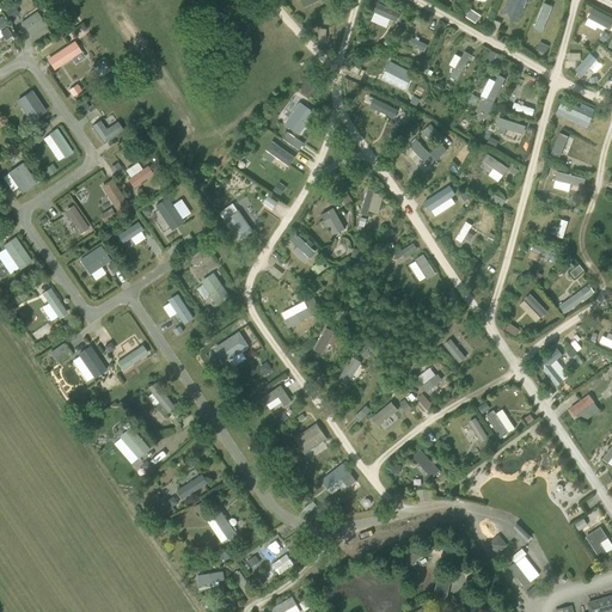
[(471,0),(469,7),(484,13),(488,0),(471,0)]
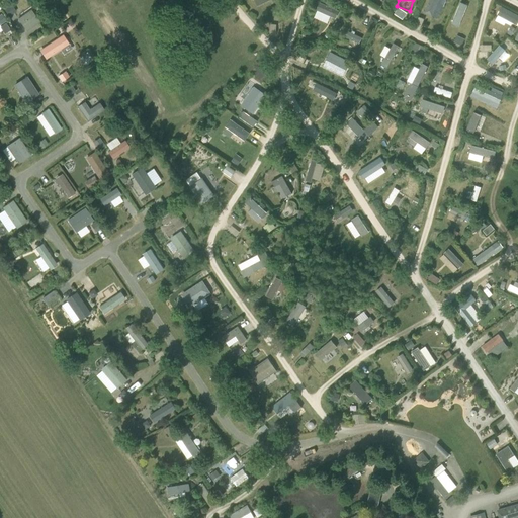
[(429,0),(424,13),(432,16),(439,0),(429,0)]
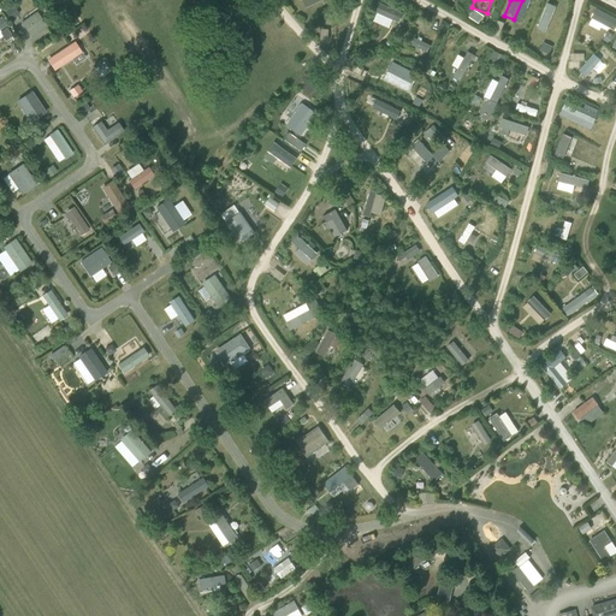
[(381,1),(377,12),(401,23),(404,13),(381,1)]
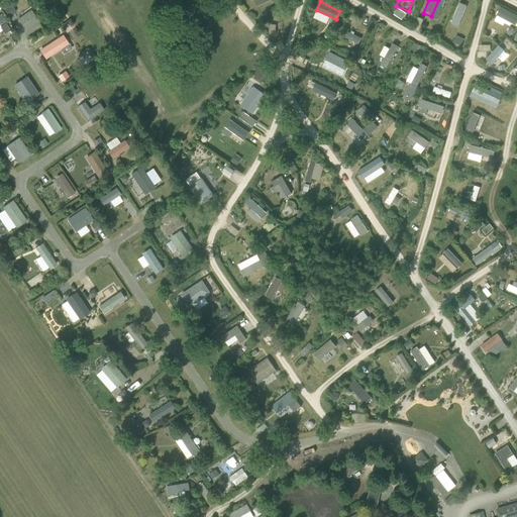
[(459,26),(468,5),(459,1),(451,23),(459,26)]
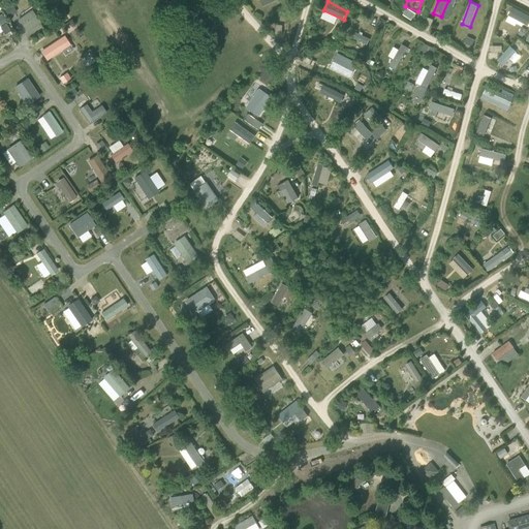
[(528,13),(512,6),(508,14),(517,20),(516,22),(528,28),(528,26),(528,13)]
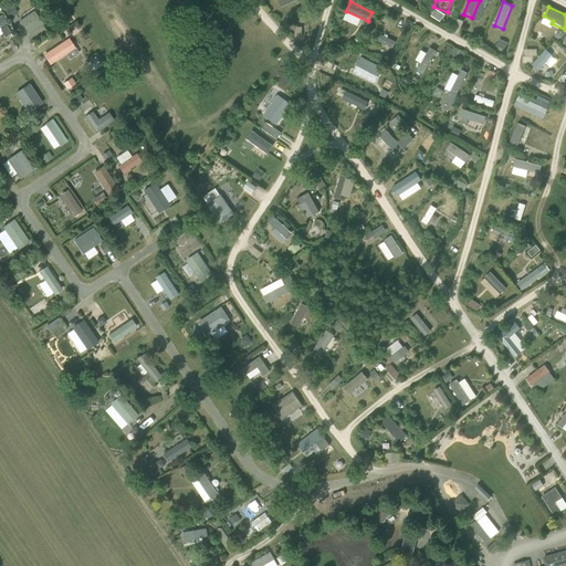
[(35,10),(20,20),(30,34),(44,24),(35,10)]
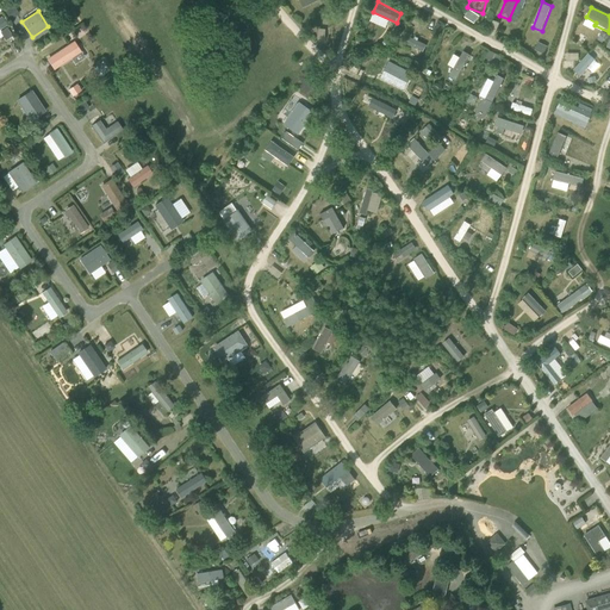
[(468,11),(464,17),(473,23),(475,20),(472,18),(474,16),(468,11)]
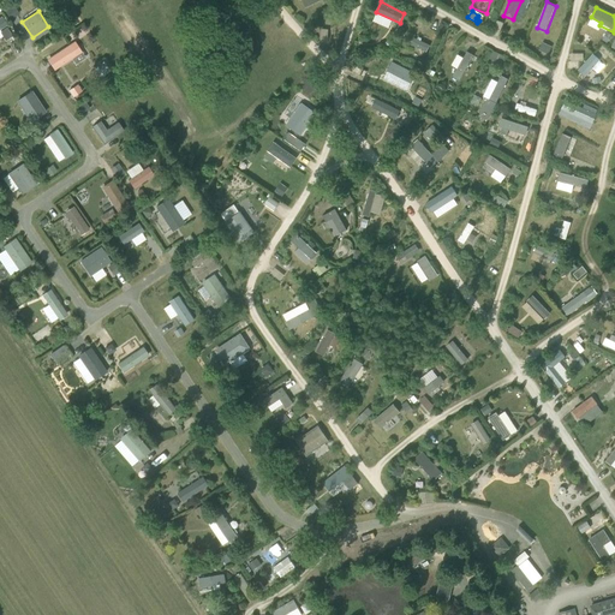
[(399,25),(395,31),(402,36),(406,30),(399,25)]
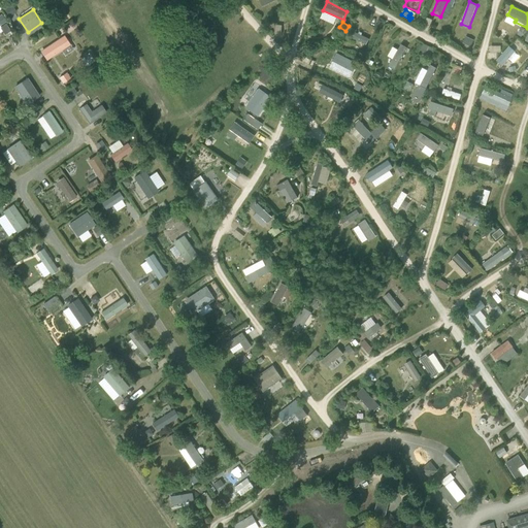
[(5,24),(0,27),(0,29),(4,35),(10,31),(5,24)]
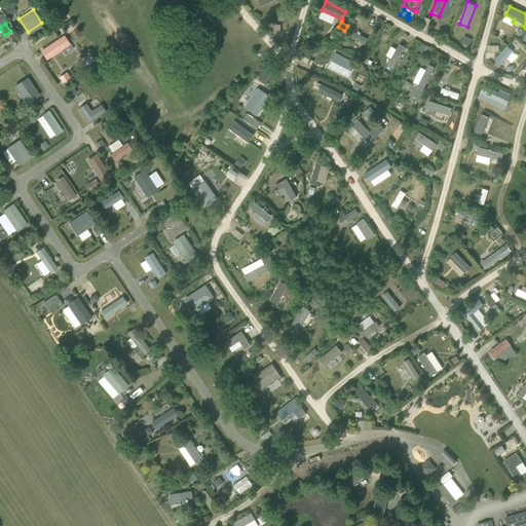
[(519,27),(515,34),(519,37),(523,30),(519,27)]
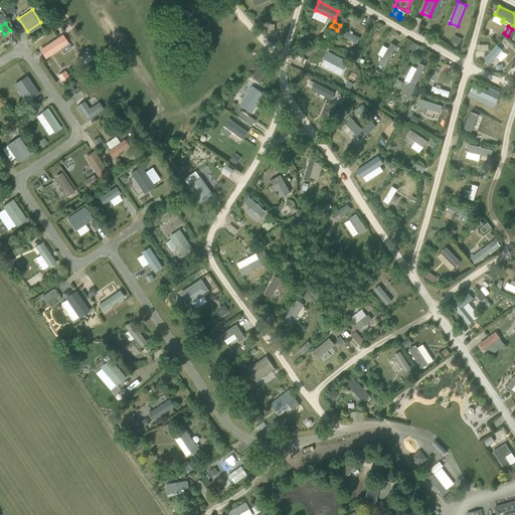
[(348,30),(344,36),(358,43),(361,37),(348,30)]
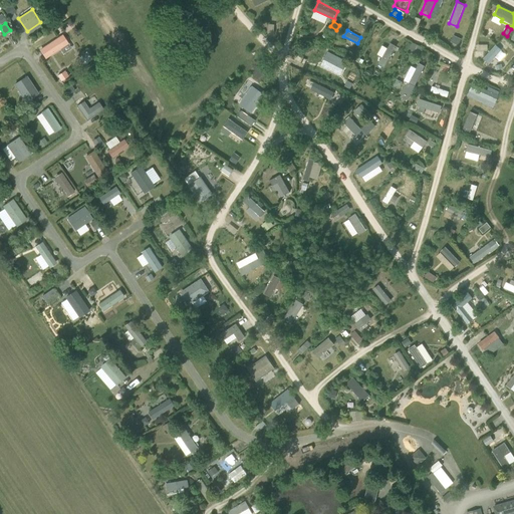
[(46,58),(70,44),(63,33),(39,48),(46,58)]
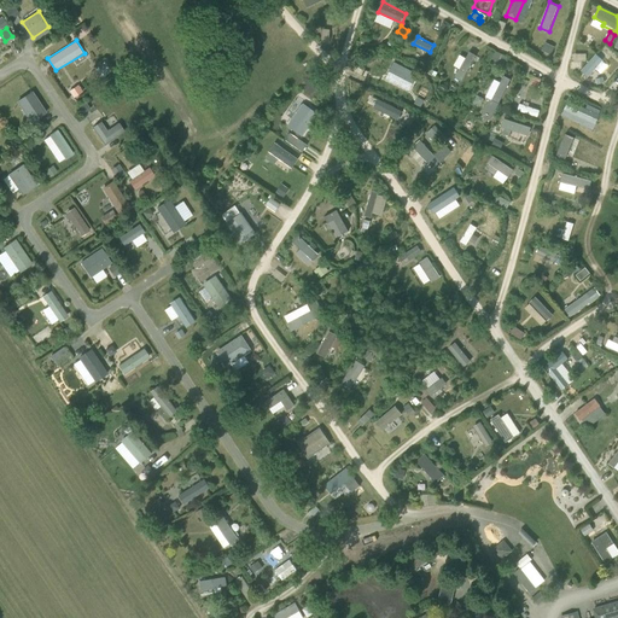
[(544,42),(541,51),(551,54),(554,47),(544,42)]
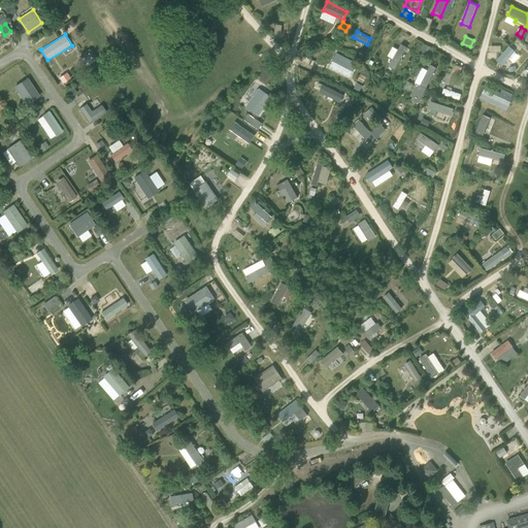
[(395,46),(388,55),(393,60),(389,65),(393,68),(408,48),(402,43),(398,48),(395,46)]
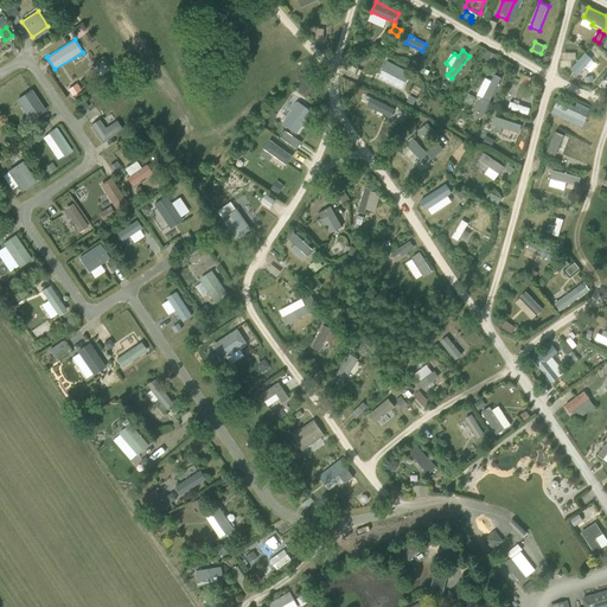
[(496,65),(499,55),(486,50),(483,61),(496,65)]
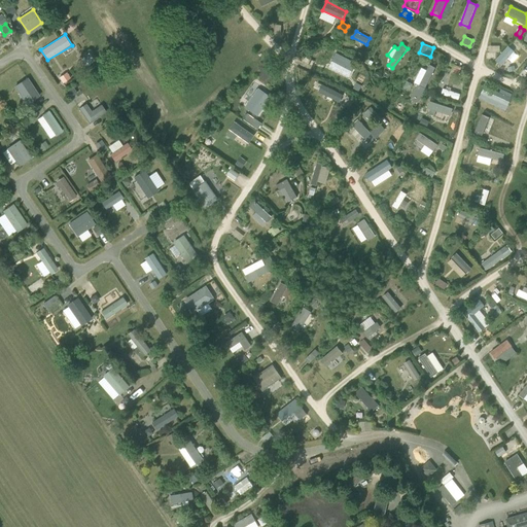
[(507,46),(495,60),(500,66),(513,53),(514,51),(507,46)]
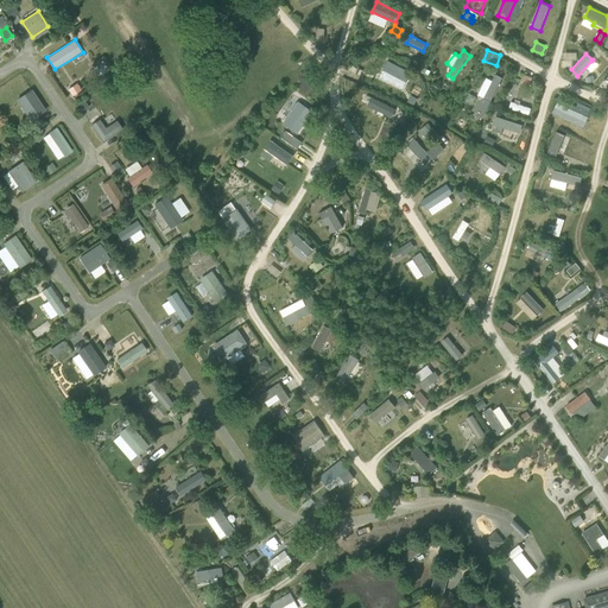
[(386,61),(381,70),(406,83),(411,74),(386,61)]
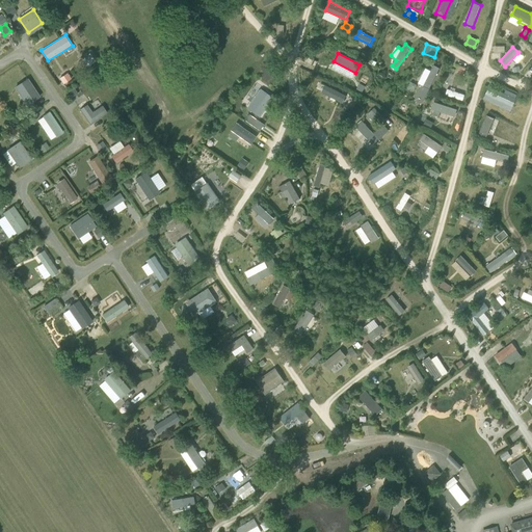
[(414,100),(423,104),(441,68),(433,64),(427,78),(425,77),(414,100)]
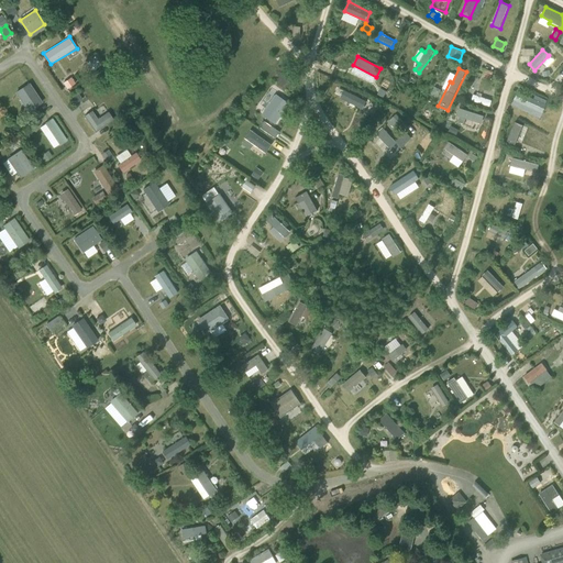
[(72,76),(63,83),(67,89),(76,84),(72,76)]
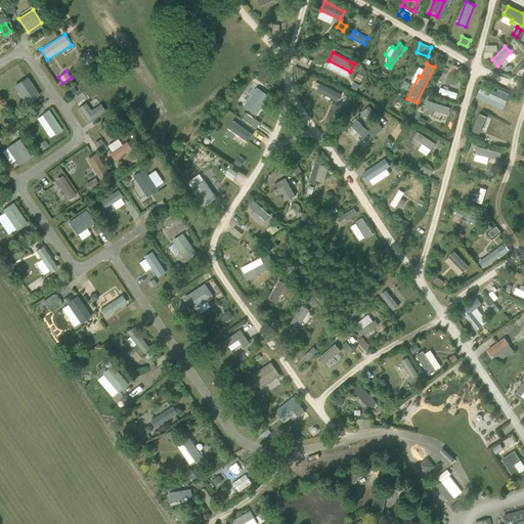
[(26,104),(40,96),(29,77),(14,85),(26,104)]
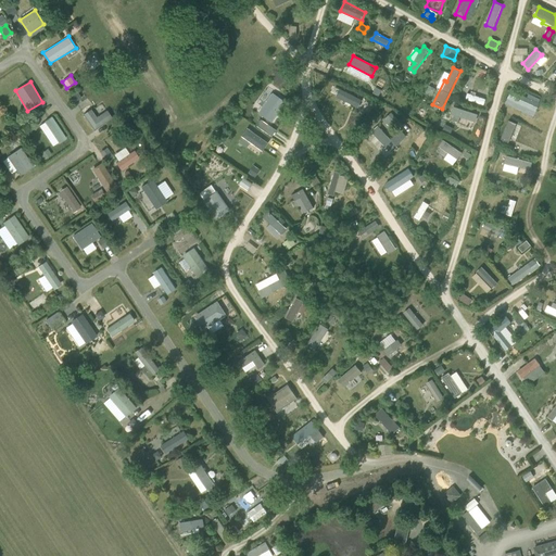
[(376,87),(373,93),(378,97),(381,90),(376,87)]
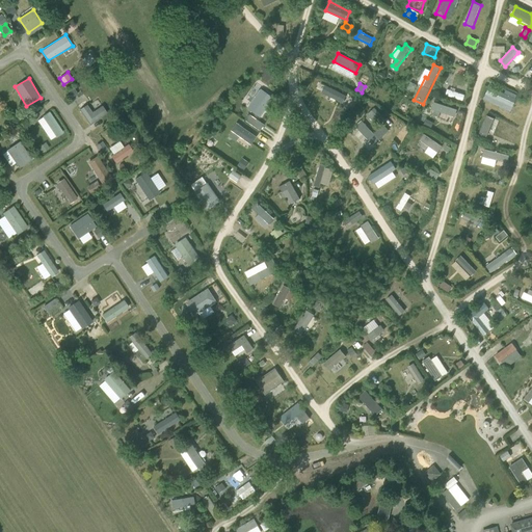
[(324,84),(320,92),(342,103),(346,96),(324,84)]
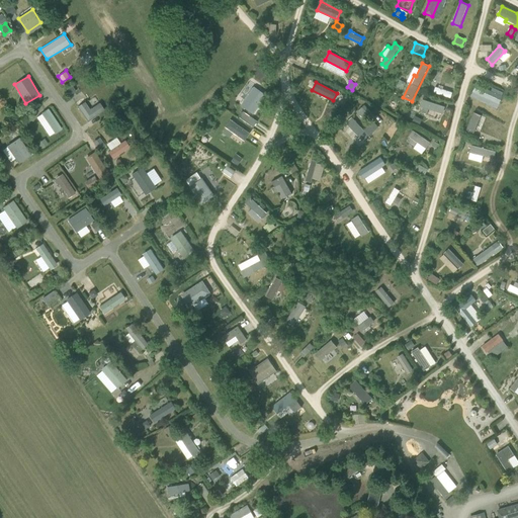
[(498,89),(497,92),(477,84),(470,96),(499,108),(505,92),(498,89)]
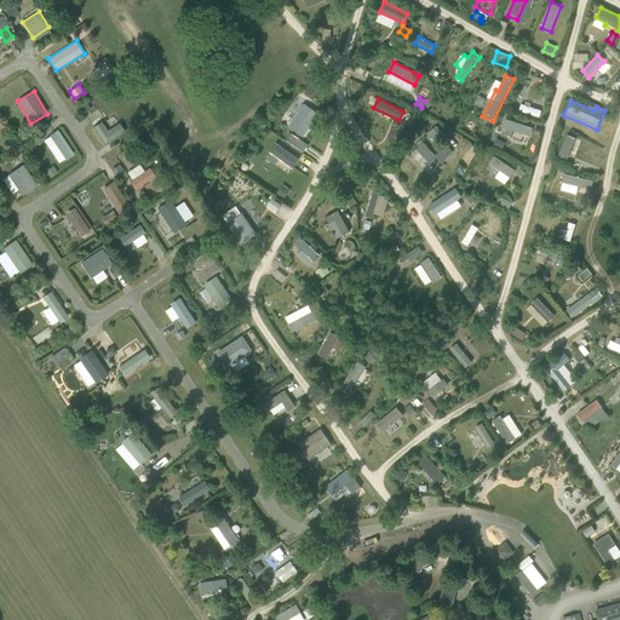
[(540,118),(543,109),(522,103),(520,110),(540,118)]
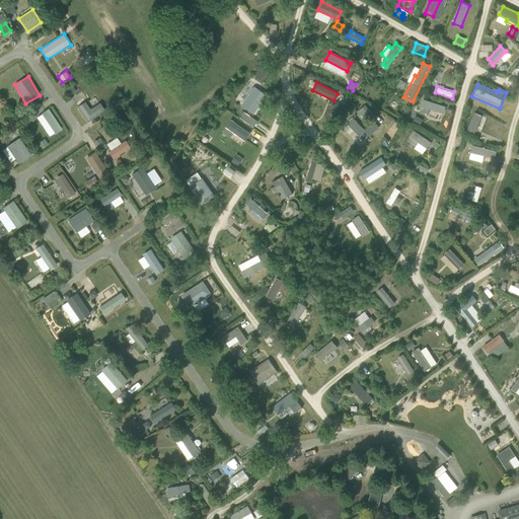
[(254,87),(242,105),(253,114),(267,95),(254,87)]
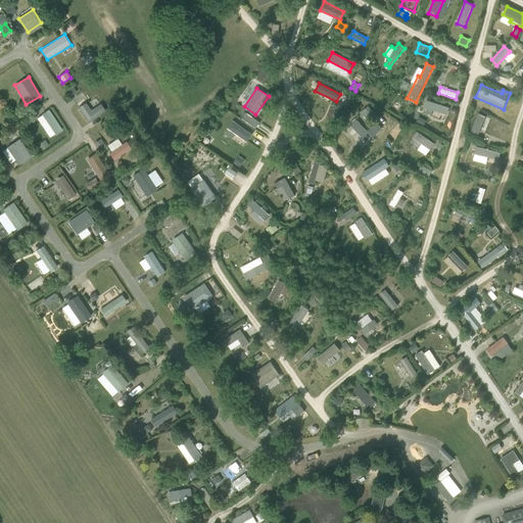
[(97,98),(88,102),(91,108),(100,104),(97,98)]
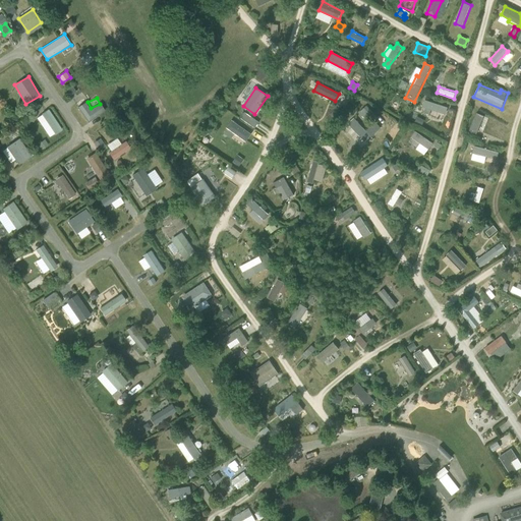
[(426,99),(422,112),(443,119),(448,107),(426,99)]
